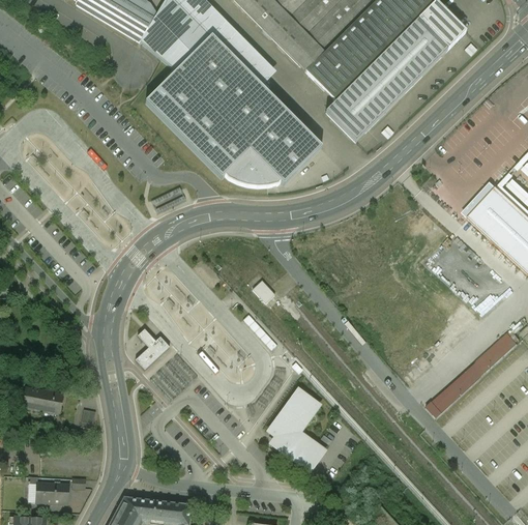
[(78,0),(95,11),(103,0),(78,0)]
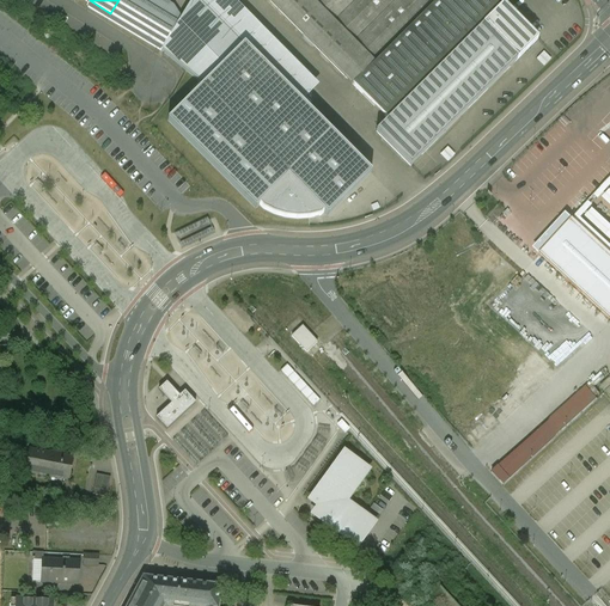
[(181,12),(160,0),(119,0),(110,13),(163,46),(181,12)]
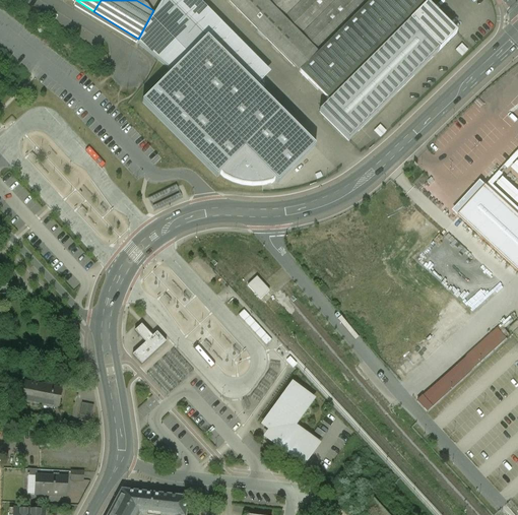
[(158,0),(153,10),(138,39),(181,69),(211,39),(260,86),(272,73),(200,0),(158,0)]
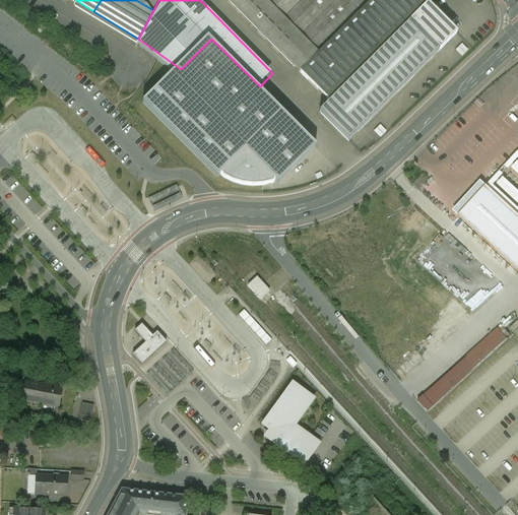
[(235,0),(330,95),(411,15),(427,0),(235,0)]
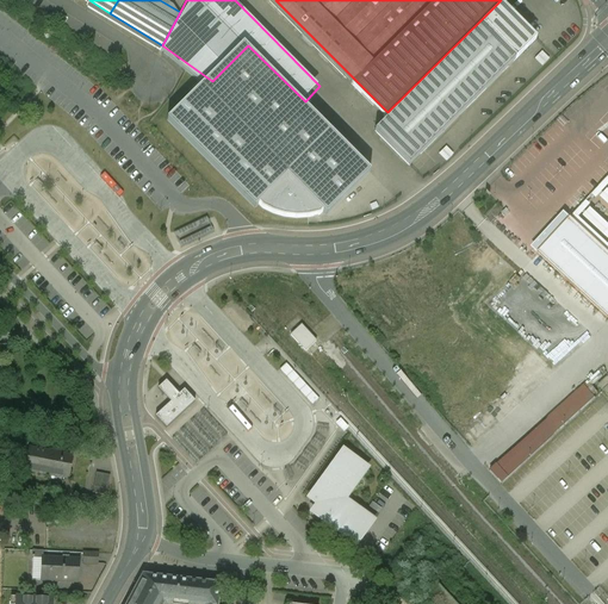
[(538,32),(506,0),(501,0),(483,18),(516,53),(538,32)]
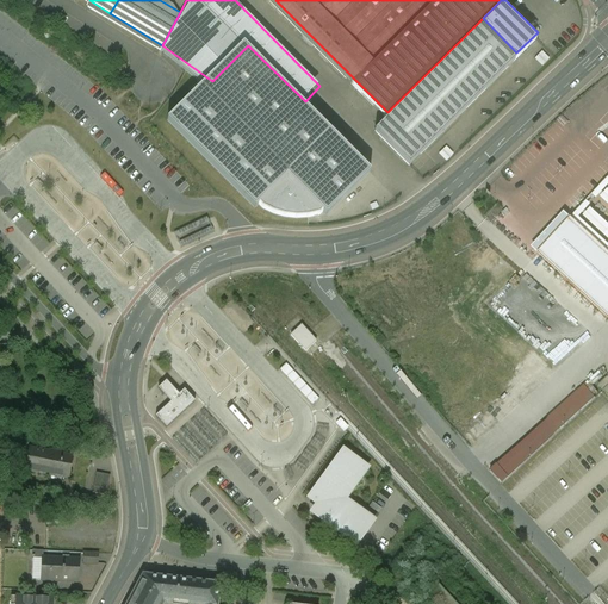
[(410,159),(516,53),(483,18),(388,112),(374,125),(410,159)]
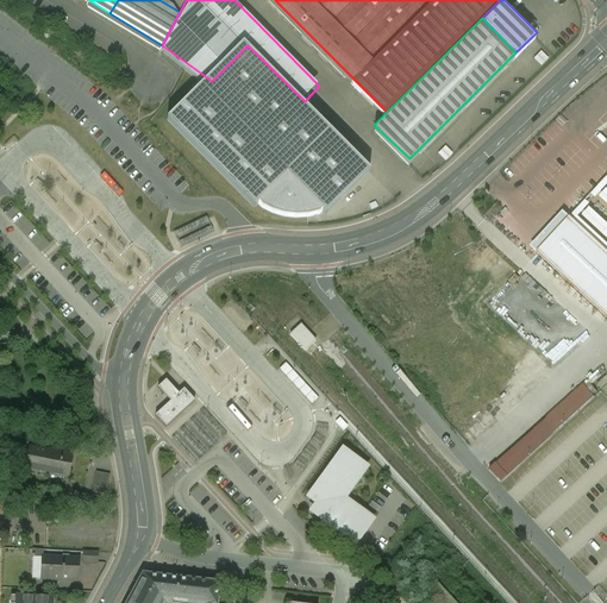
[(305,101),(248,45),(212,81),(171,121),(258,208),(291,176),(326,213),(370,168),(305,101)]
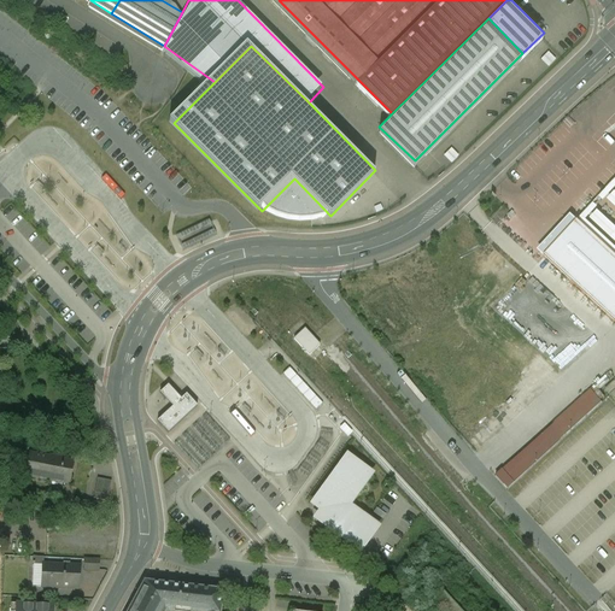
[(546,251),(614,313),(614,247),(580,216),(546,251)]
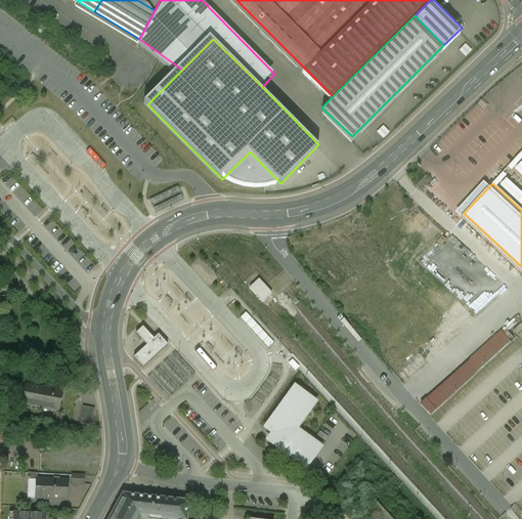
[(274,289),(261,275),(252,284),(264,298),(274,289)]
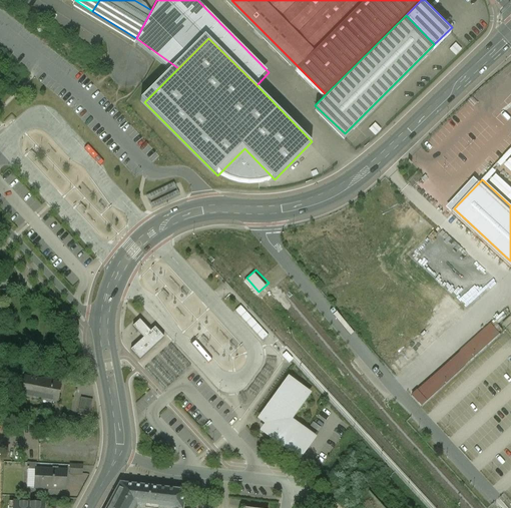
[(164,333),(156,324),(152,328),(140,316),(134,322),(145,333),(133,344),(142,354),(164,333)]
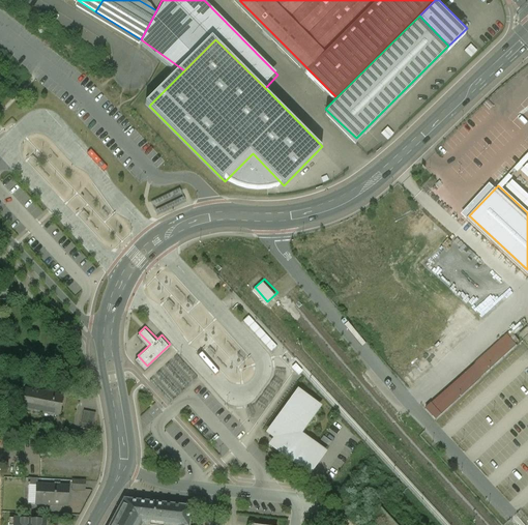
[(509,330),(428,404),(436,413),(519,341),(509,330)]
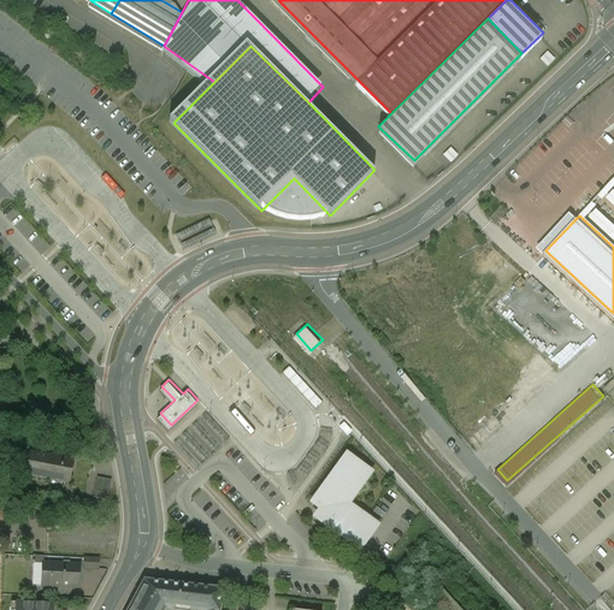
[(354,427),(346,418),(341,422),(349,431),(354,427)]
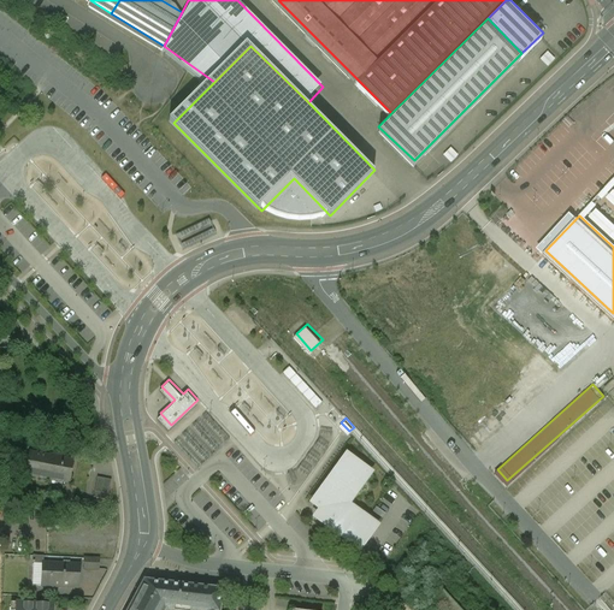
[(51,451),(31,446),(27,468),(71,477),(75,456),(64,454),(65,450),(52,448),(51,451)]
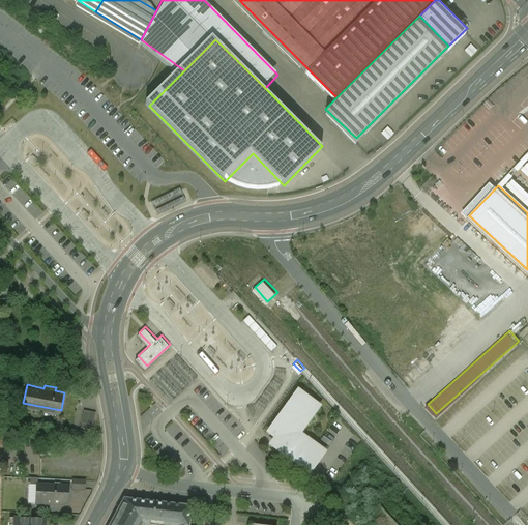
[(325,448),(300,430),(320,403),(300,388),(271,429),(279,434),(274,440),(282,445),(281,446),(311,468),(325,448)]
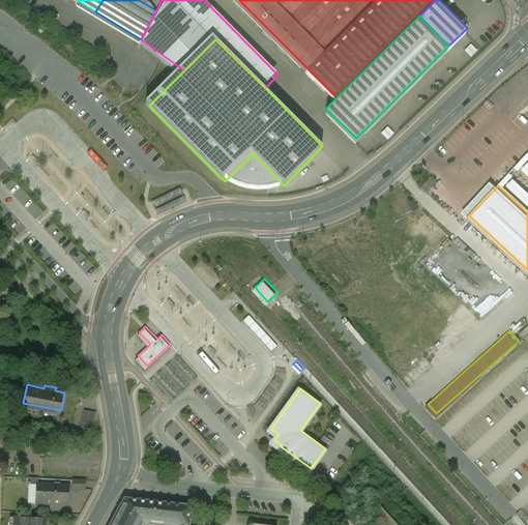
[(101,407),(89,405),(87,415),(99,418),(101,407)]
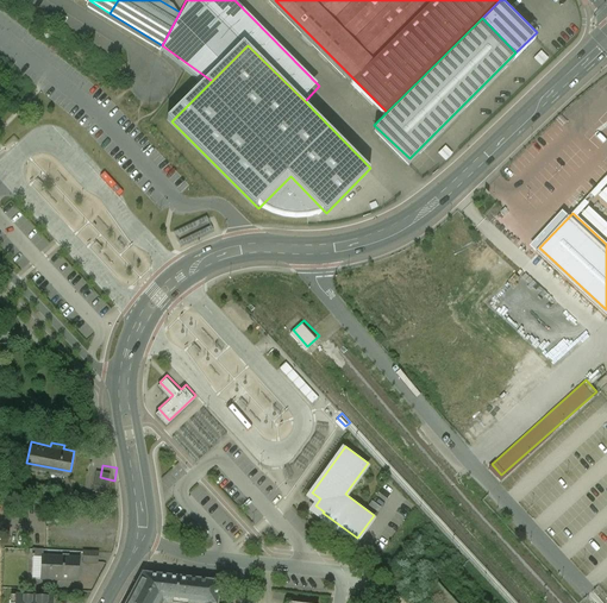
[(412,541),(400,529),(394,535),(406,547),(412,541)]
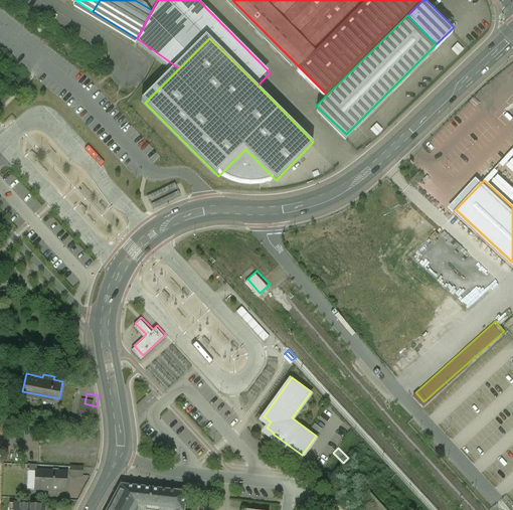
[(29,474),(37,475),(37,467),(38,467),(38,461),(29,460),(29,474)]
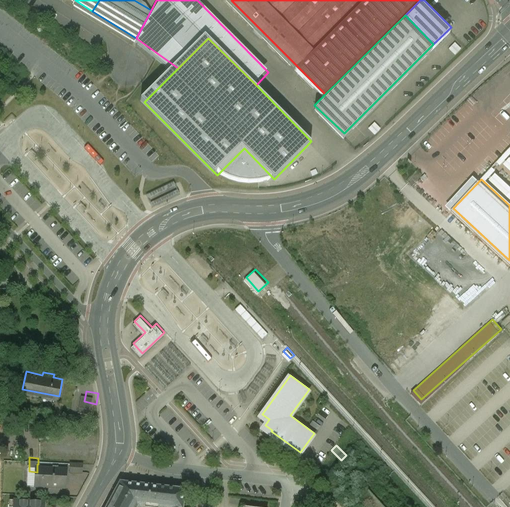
[(83,460),(72,459),(72,469),(83,469),(83,460)]
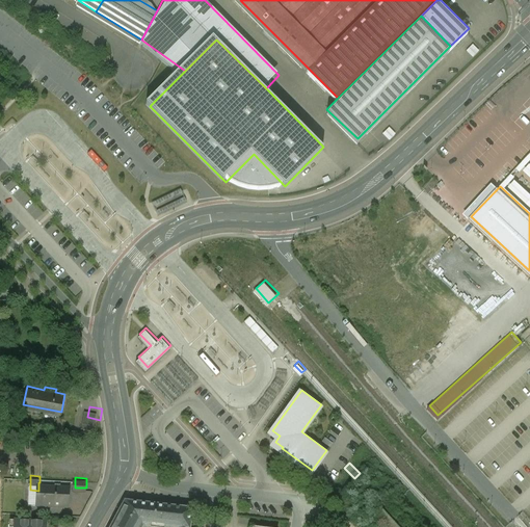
[(40,482),(38,482),(38,491),(38,501),(69,503),(70,483),(40,482)]
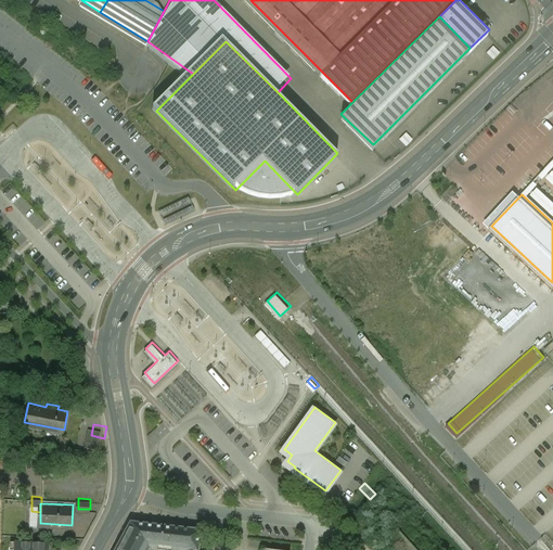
[(131,517),(117,549),(150,549),(152,544),(191,548),(191,549),(201,549),(204,546),(205,526),(174,523),(168,521),(131,517)]
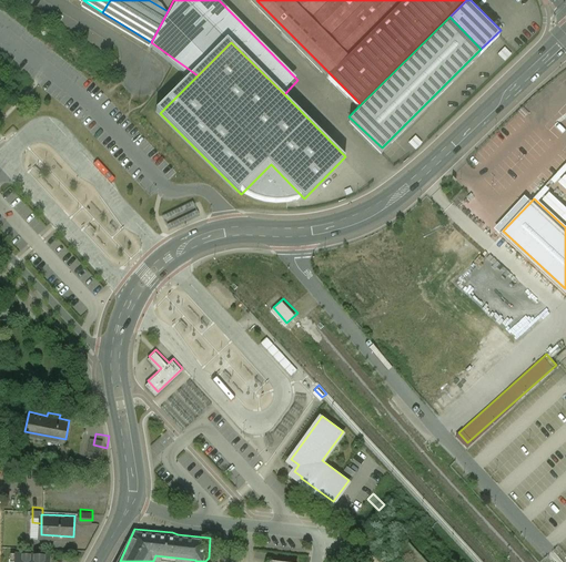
[(49,561),(50,552),(17,551),(17,560),(16,561),(49,561)]
